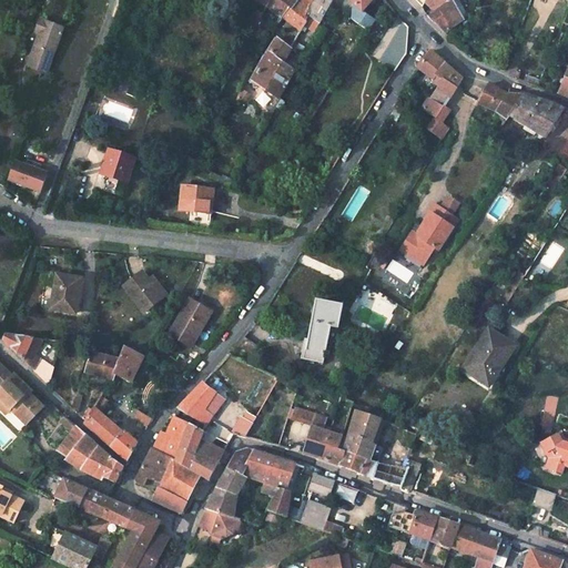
[(298,0),(272,0),(269,8),(284,19),(290,12),(298,0)]
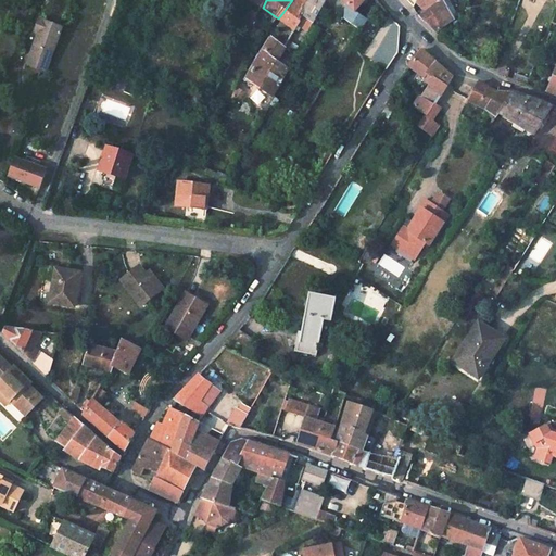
[(301,25),(298,32),(306,38),(326,0),(292,0),(283,12),(301,25)]
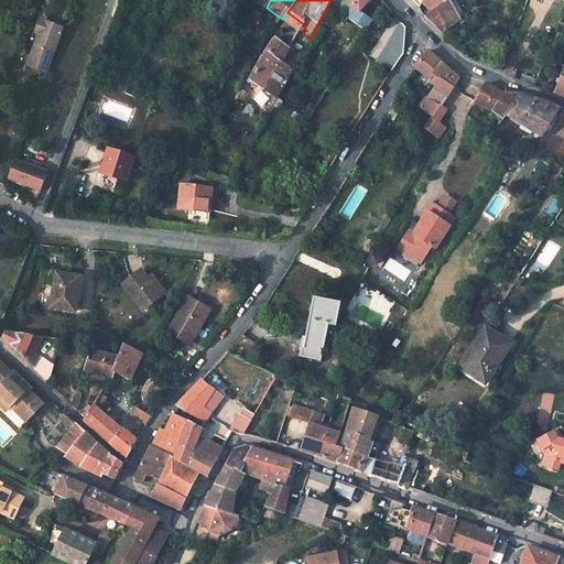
[(356,24),(362,14),(360,13),(370,0),(347,0),(353,4),(349,19),(356,24)]
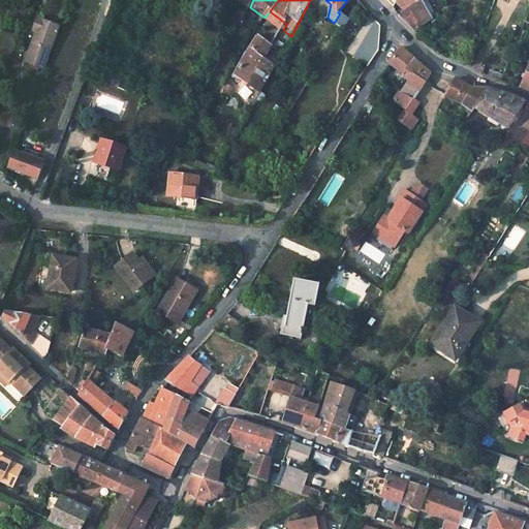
[(399,0),(408,8),(399,17),(413,31),(432,18),(422,1),(422,0),(399,0)]
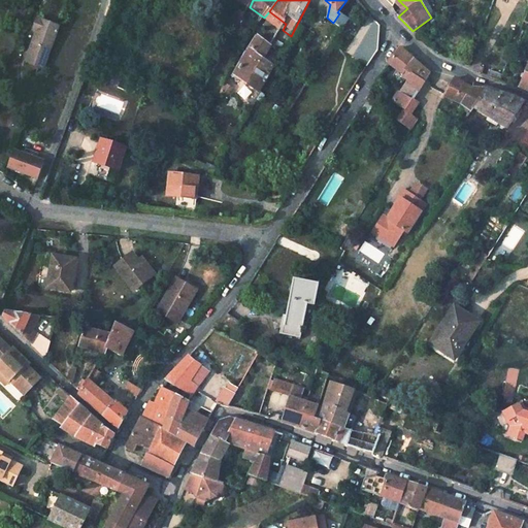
[(269,11),(264,18),(283,30),(286,24),(269,11)]
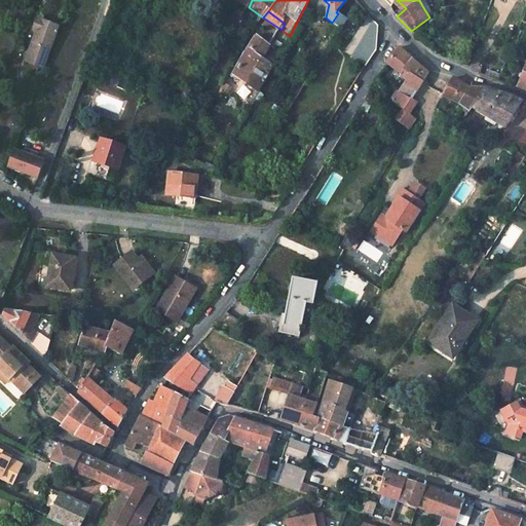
[(243,15),(238,12),(230,26),(236,29),(243,15)]
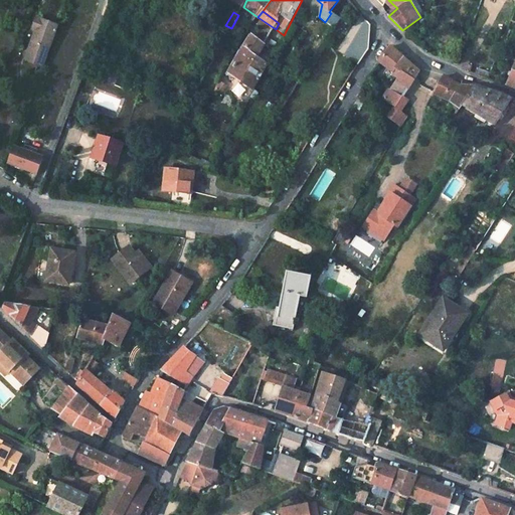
[(57,28),(35,20),(31,30),(35,31),(24,62),(42,69),(57,28)]
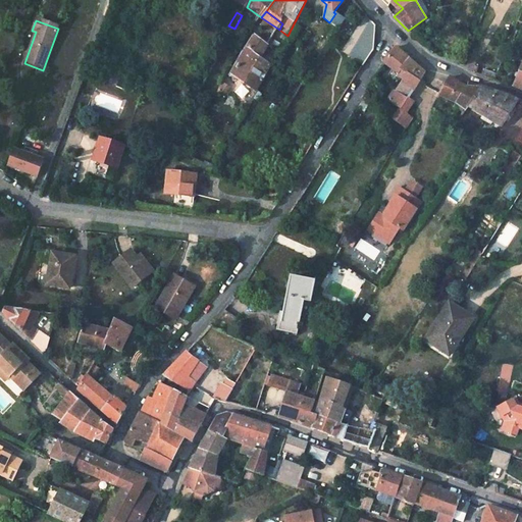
[(372,22),(368,27),(350,57),(364,66),(372,52),(374,24),(372,22)]
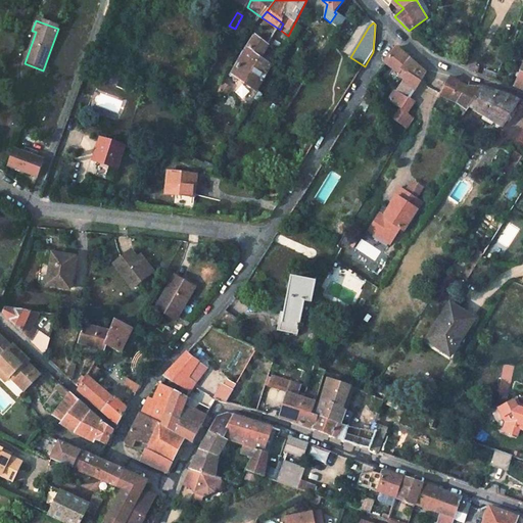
[(272,65),(260,59),(267,49),(256,42),(232,78),(256,93),(272,65)]
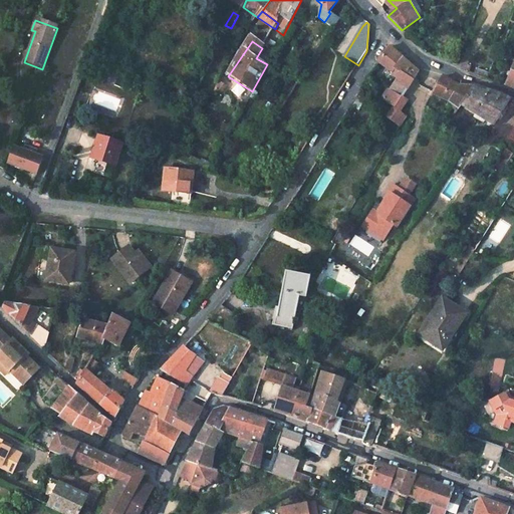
[(378,63),(397,77),(383,99),(394,105),(388,116),(400,123),(405,114),(400,110),(406,99),(402,97),(417,70),(411,65),(390,47),(378,63)]
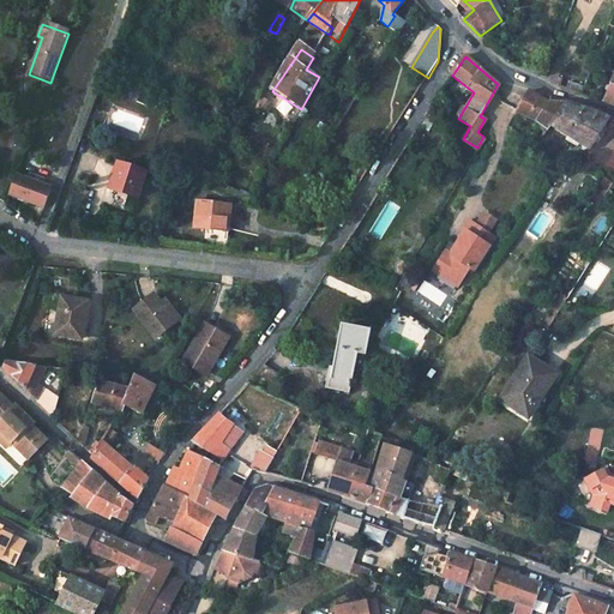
[(251,78),(245,74),(240,83),(246,86),(251,78)]
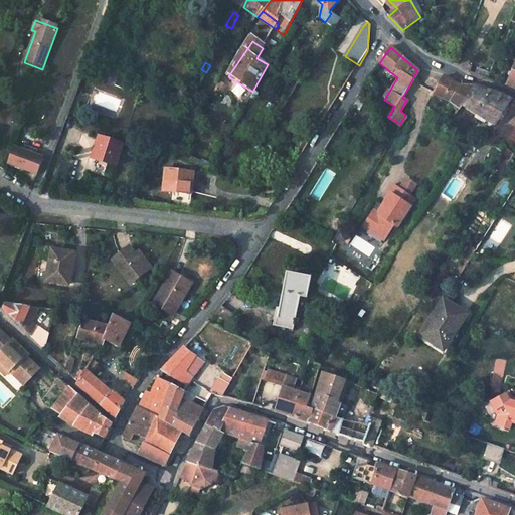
[(514,63),(506,84),(514,88),(514,63)]
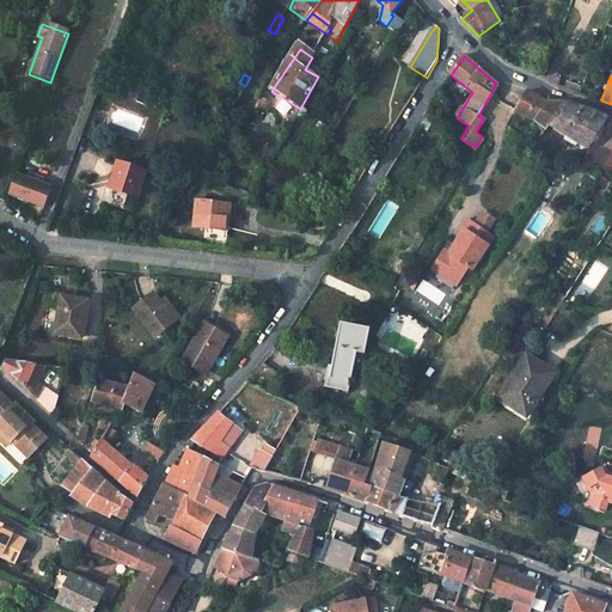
[(515,111),(536,122),(534,124),(545,130),(549,124),(564,103),(545,102),(526,92),(522,97),(515,111)]
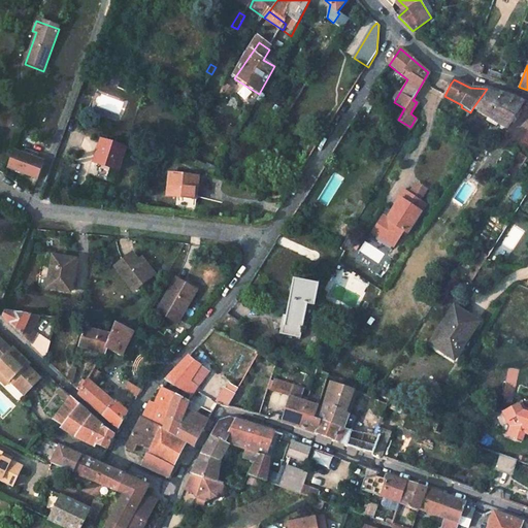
[(235,88),(227,81),(221,93),(228,98),(235,88)]
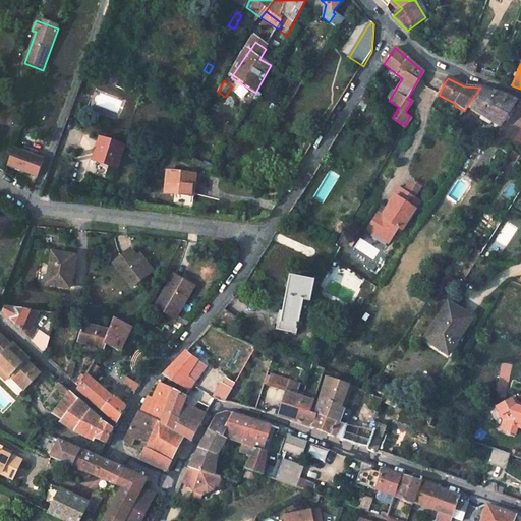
[(480,88),(467,106),(502,126),(518,101),(511,97),(505,95),(480,88)]
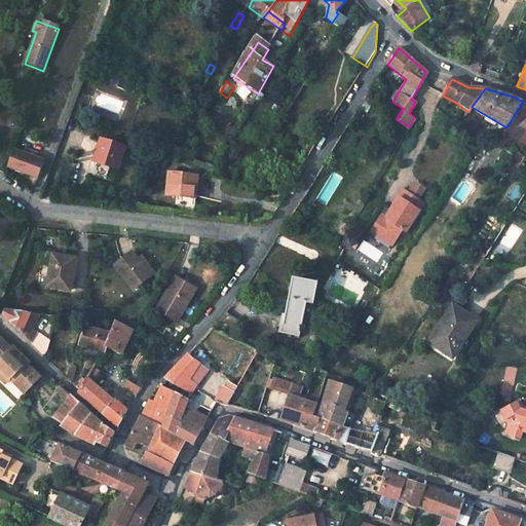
[(101,142),(94,161),(117,170),(124,150),(101,142)]
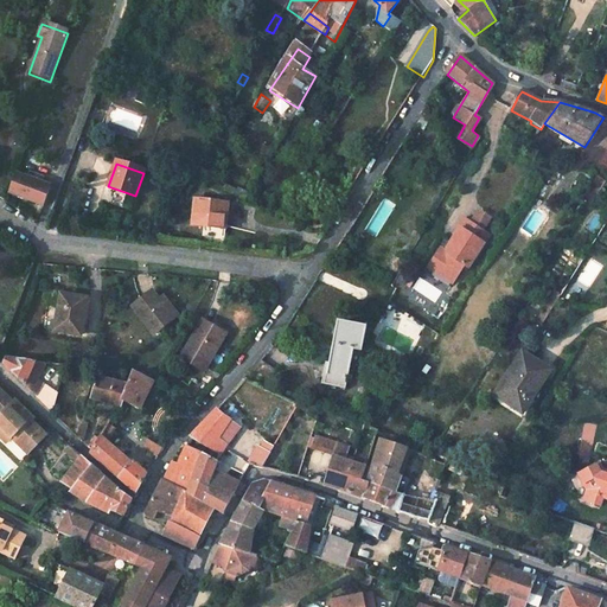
[(8,193),(43,206),(50,186),(16,174),(8,193)]
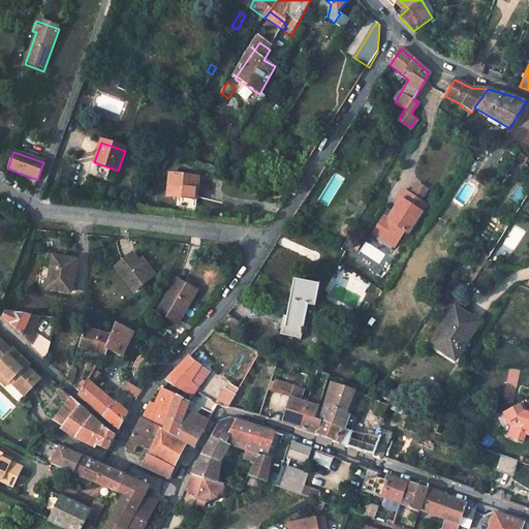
[(169,177),(167,195),(195,198),(197,180),(169,177)]
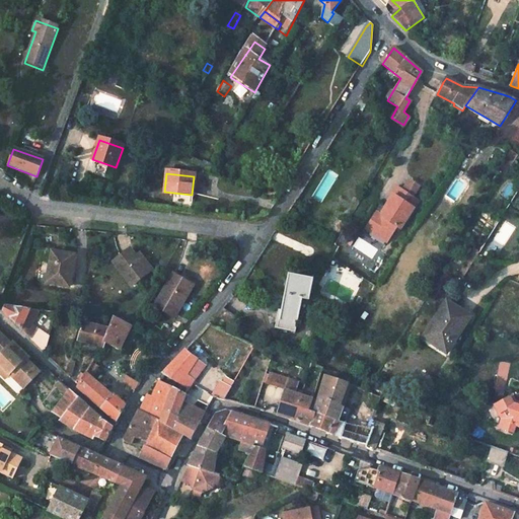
[(404,178),(399,184),(402,188),(408,180),(404,178)]
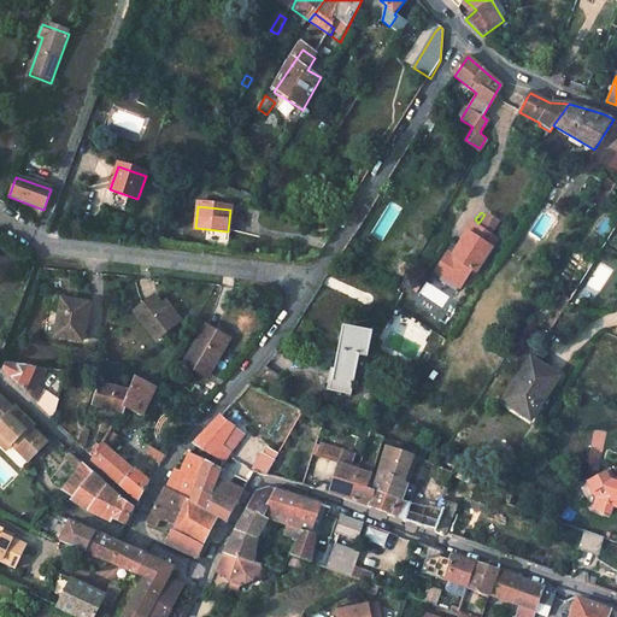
[(472,222),(466,230),(471,233),(477,225),(472,222)]
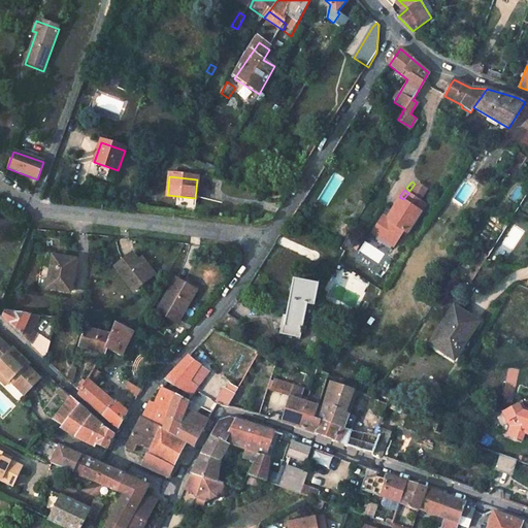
[(395,211),(391,220),(385,216),(380,224),(383,226),(376,235),(392,246),(403,230),(405,232),(425,204),(408,193),(403,199),(399,197),(391,209),(395,211)]
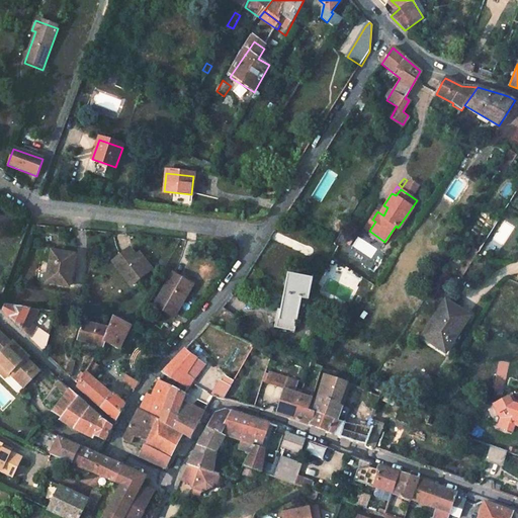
[(369,231),(375,222),(372,220),(365,229),(369,231)]
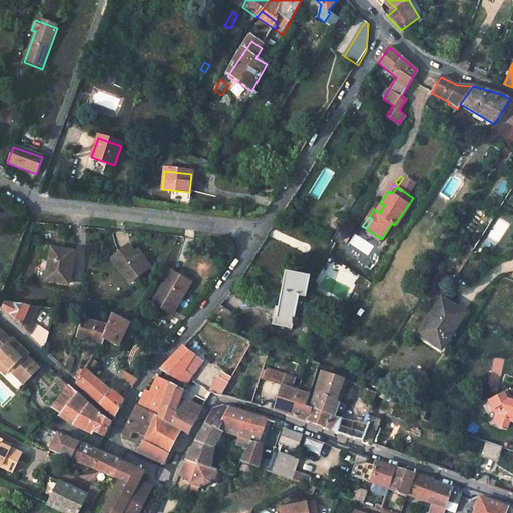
[(131,284),(148,270),(134,252),(137,250),(130,243),(111,259),(131,284)]
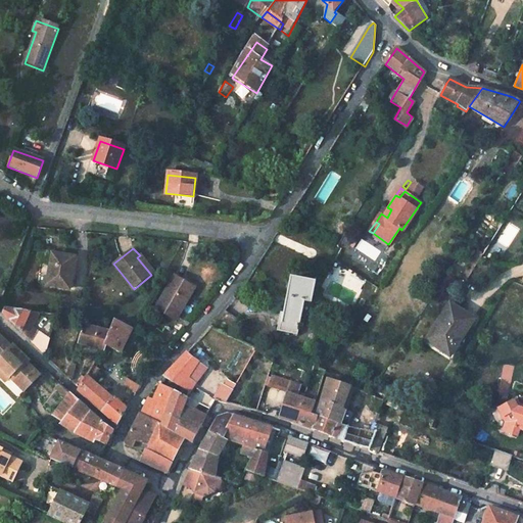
[(157,271),(142,253),(140,255),(137,257),(151,275),(157,271)]
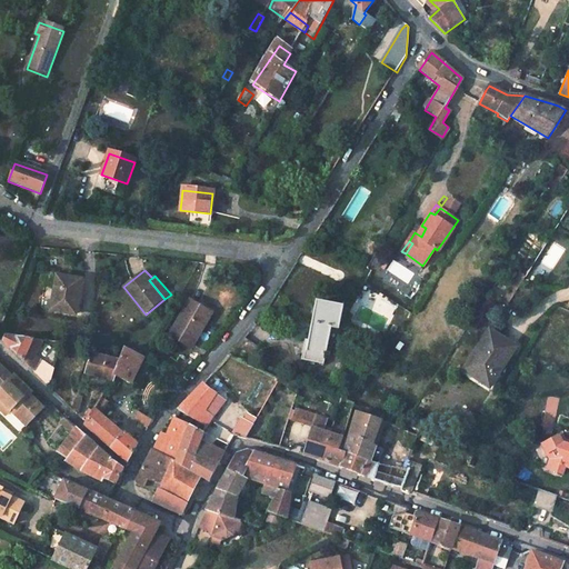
[(57,278),(51,311),(76,316),(81,282),(57,278)]
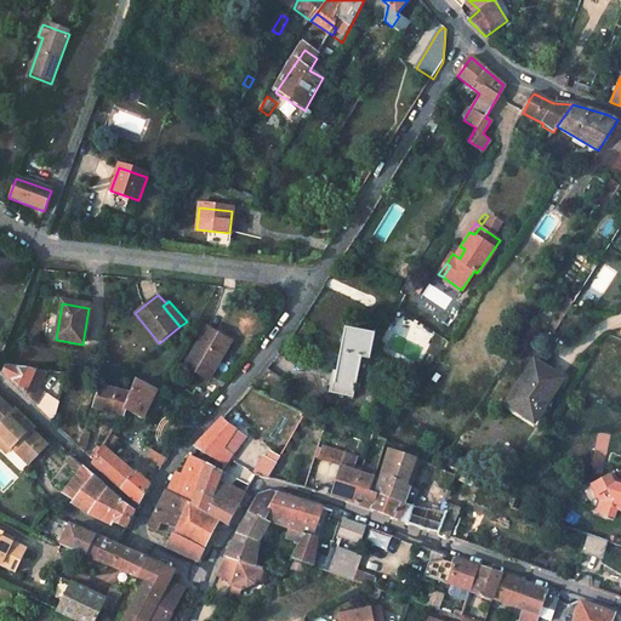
[(562,320),(554,317),(547,329),(553,332),(562,320)]
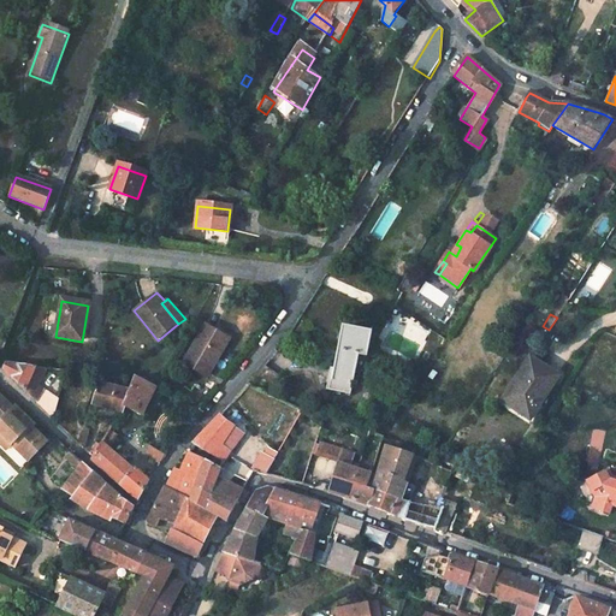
[(207,323),(189,354),(212,367),(230,335),(207,323)]
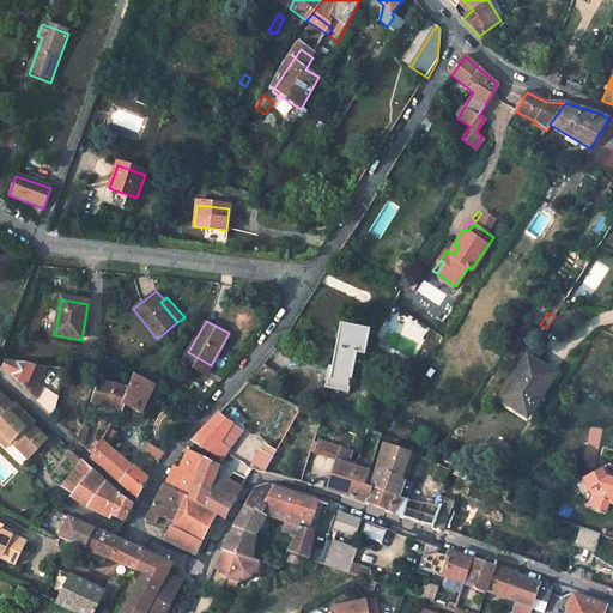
[(370,331),(340,326),(332,366),(328,365),(325,387),(350,392),(358,351),(365,352),(370,331)]
